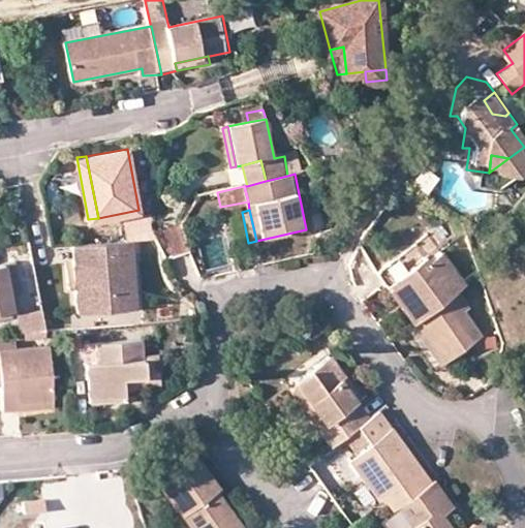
[(192,249),(183,223),(152,226),(156,237),(164,252),(192,249)]
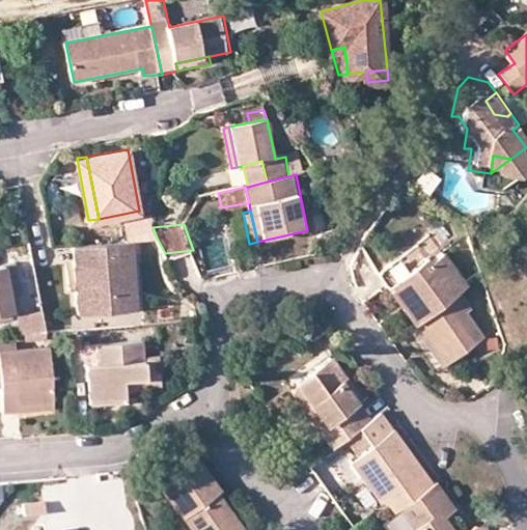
[(135,240),(76,245),(83,313),(141,308),(135,240)]
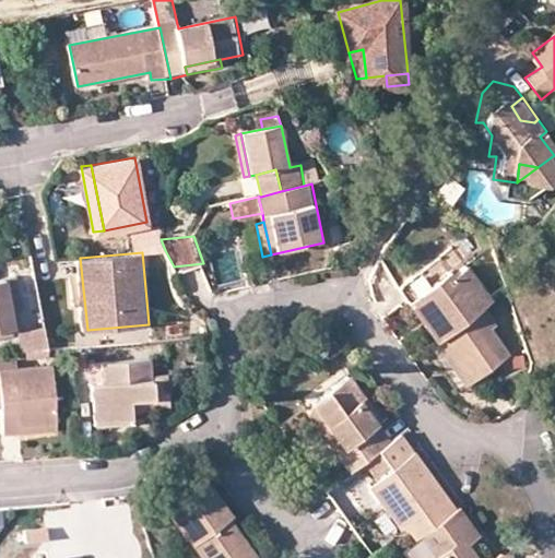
[(470,266),(455,276),(441,259),(400,288),(410,301),(418,297),(446,335),(487,306),(494,301),(470,266)]
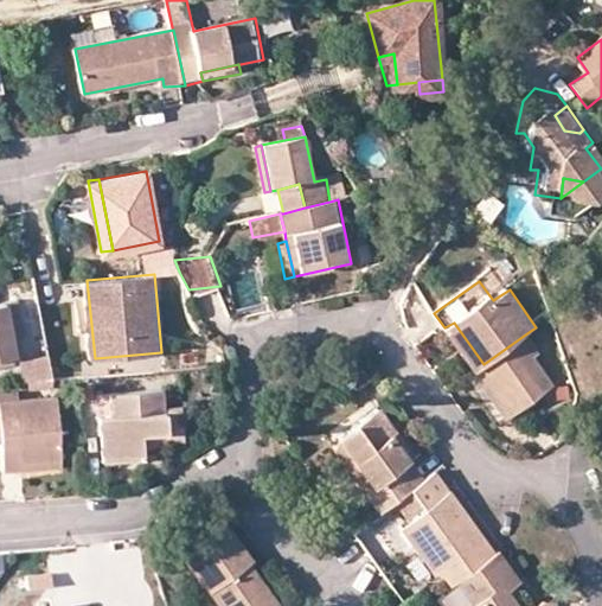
[(12,319),(7,303),(0,304),(0,356),(17,353),(14,340),(29,338),(24,317),(12,319)]
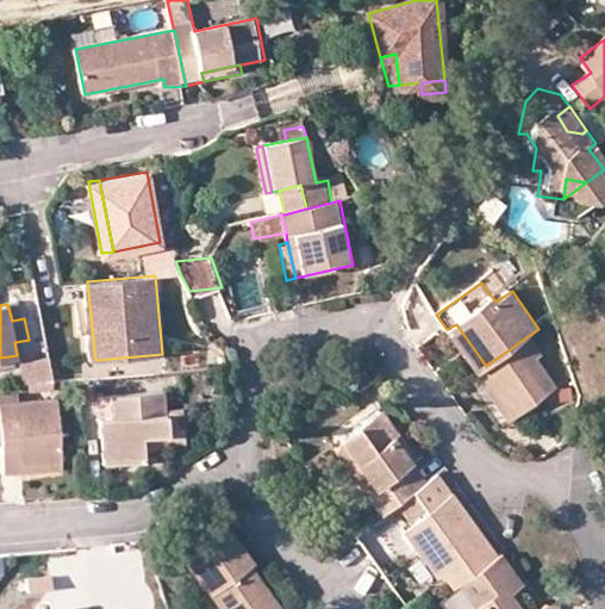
[(456,324),(447,329),(476,373),(486,366),(456,324)]
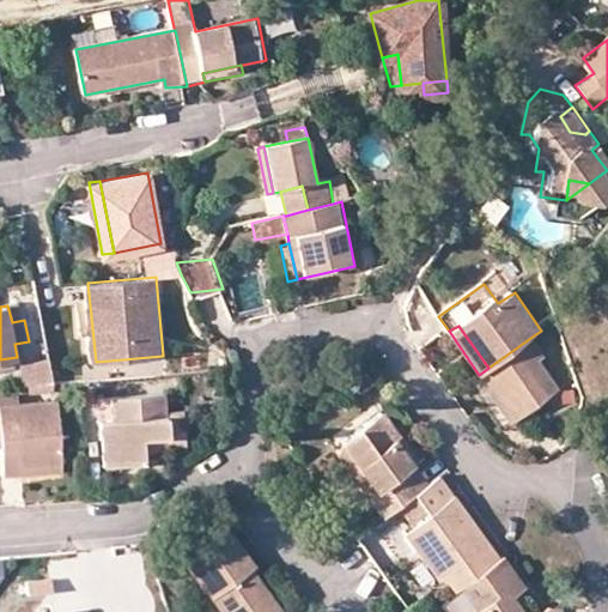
[(488,368),(479,375),(512,425),(560,391),(542,363),(547,358),(534,335),(488,368)]
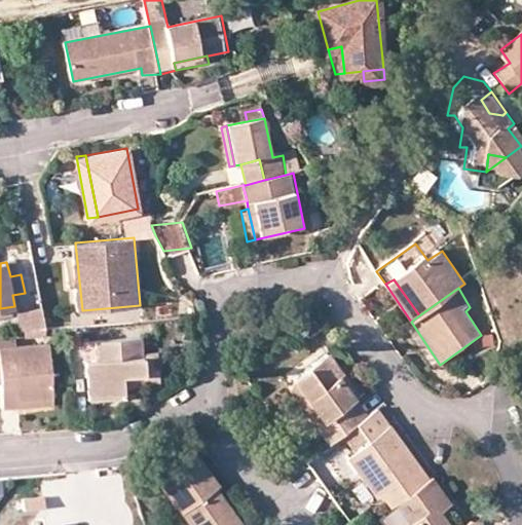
[(19,313),(23,344),(47,341),(44,310),(19,313)]
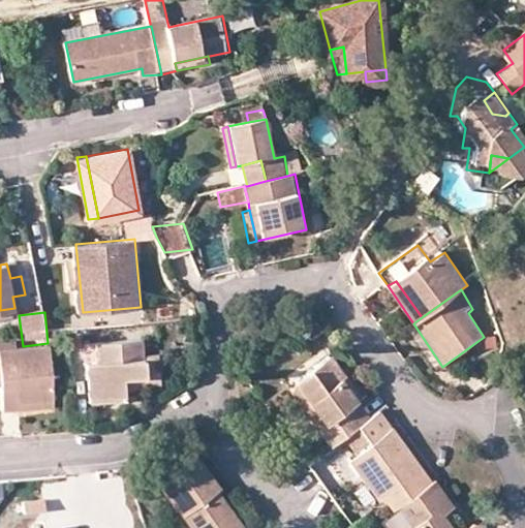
[(145,338),(97,343),(103,402),(128,399),(126,377),(149,374),(150,384),(163,382),(161,353),(147,355),(145,338)]
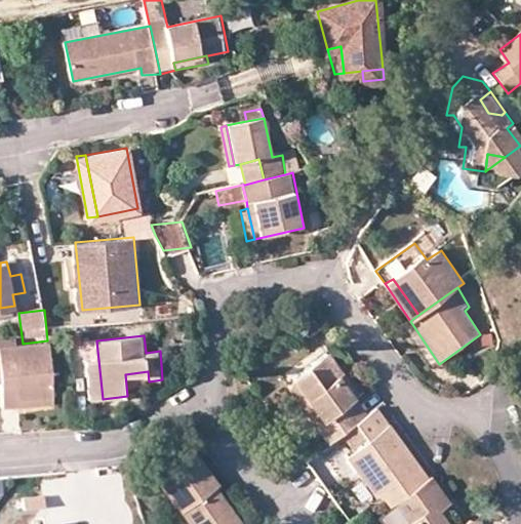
[(12,337),(0,337),(0,370),(2,371),(1,347),(13,345),(12,337)]
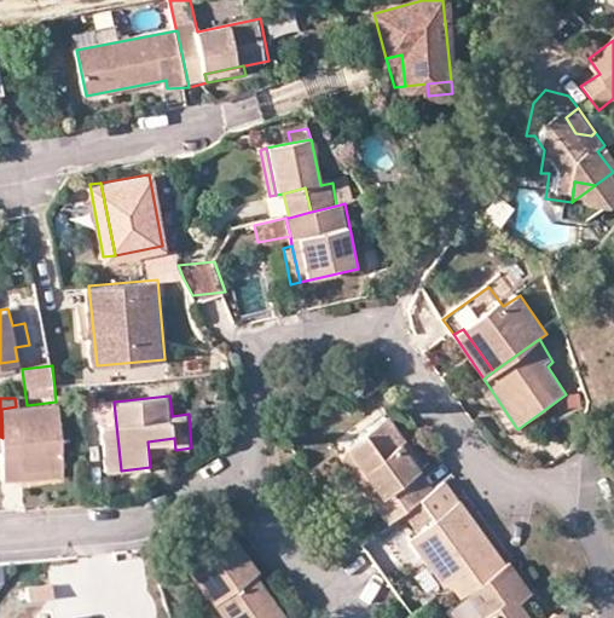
[(24,480),(23,471),(63,468),(57,404),(16,406),(1,409),(3,438),(6,481),(24,480)]
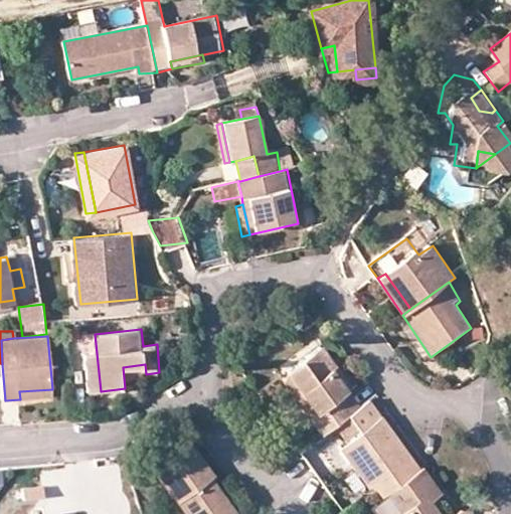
[(338,365),(323,346),(260,392),(300,450),(349,413),(360,406),(348,389),(331,370),(338,365)]
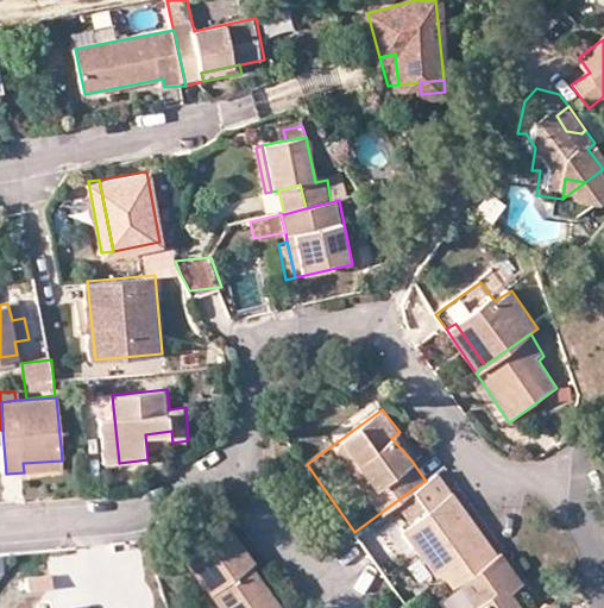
[(400,432),(391,438),(411,461),(417,457),(400,432)]
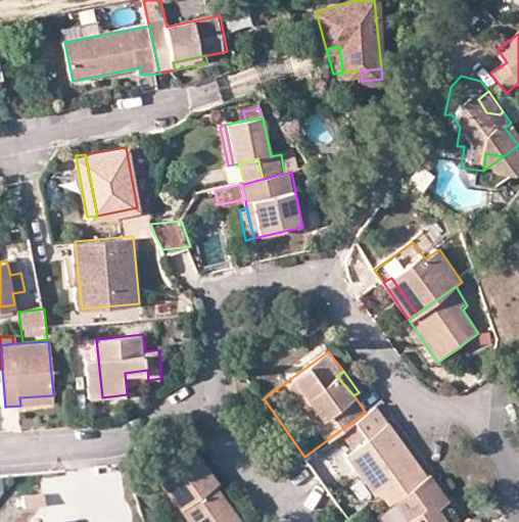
[(19,397),(20,406),(54,402),(53,395),(19,397)]
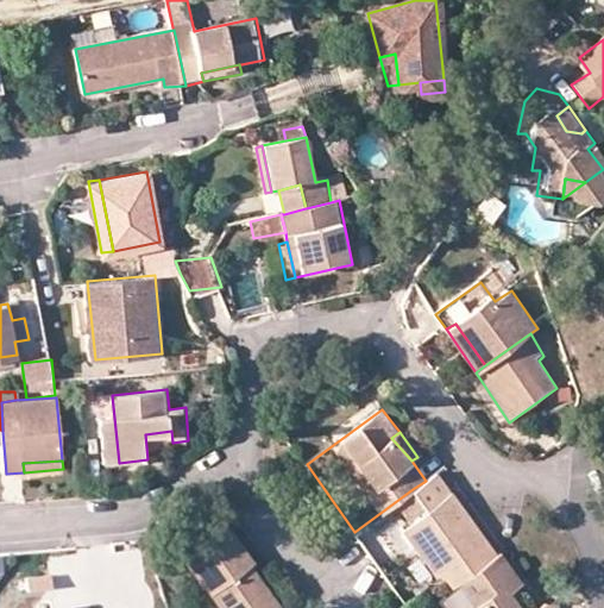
[(415,496),(403,527),(452,589),(458,583),(498,555),(440,476),(415,496)]
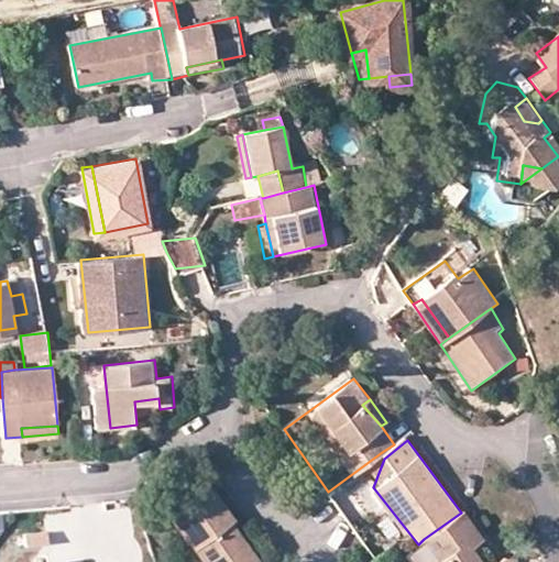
[(256,561),(230,524),(236,520),(238,518),(214,487),(176,515),(209,561),(270,561),(266,555),(262,558),(259,561),(256,561)]
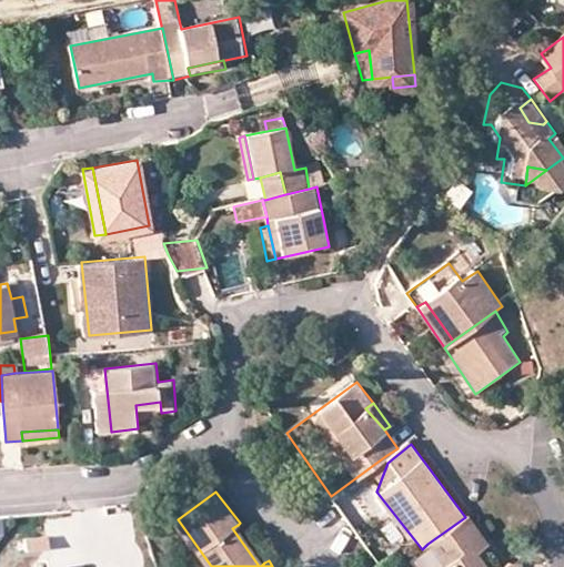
[(465,517),(427,544),(443,566),(490,566),(485,559),(480,549),(485,545),(489,543),(469,515),(465,517)]
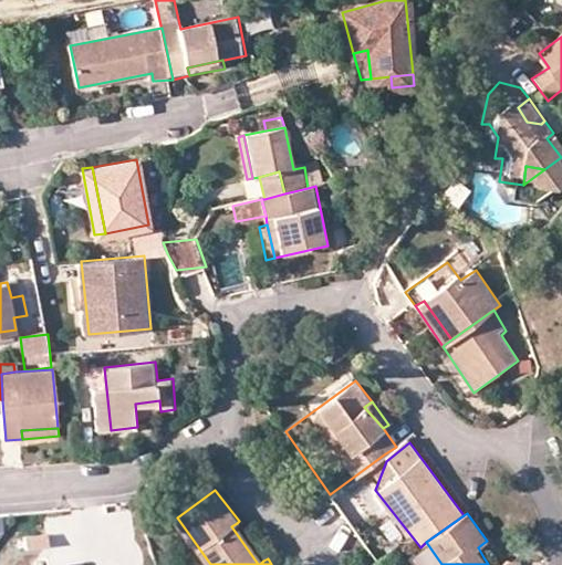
[(260,564),(263,561),(237,523),(231,526),(258,564),(260,564)]
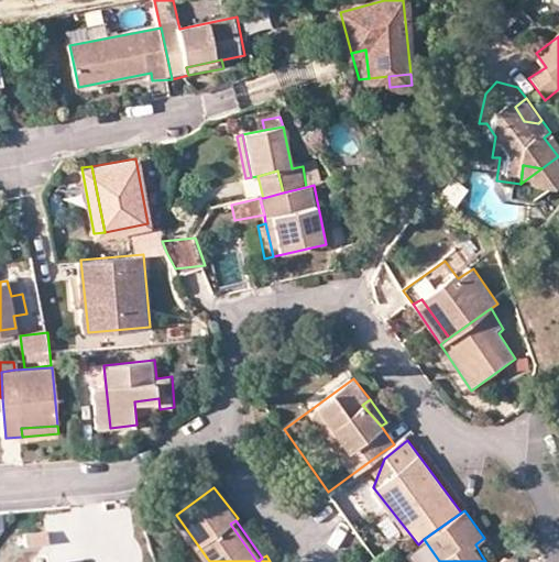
[(26,532),(25,546),(51,547),(51,533),(26,532)]
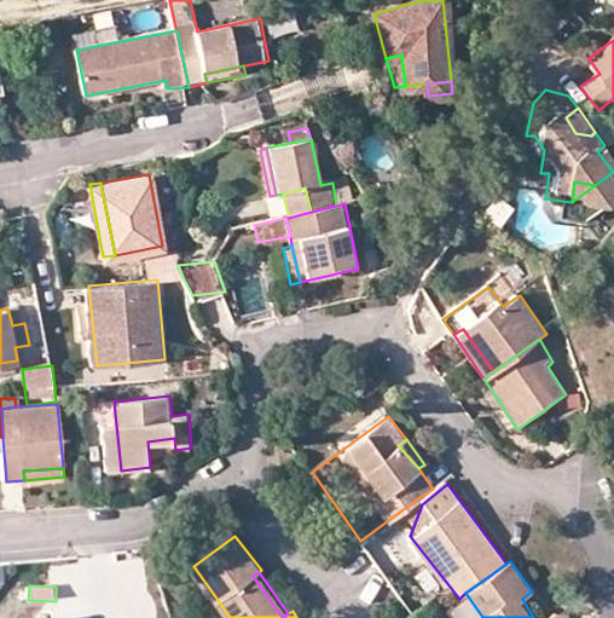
[(528,594),(522,599),(528,610),(534,604),(528,594)]
